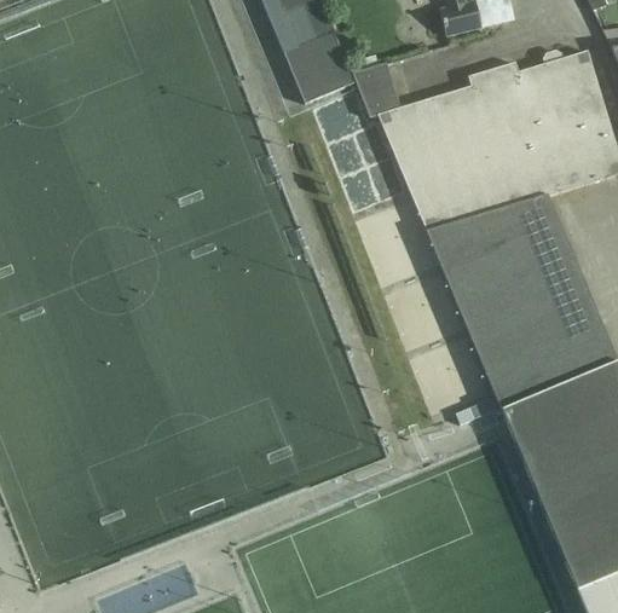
[(335,29),(322,0),(260,0),(306,102),(354,80),(333,30),(335,29)]
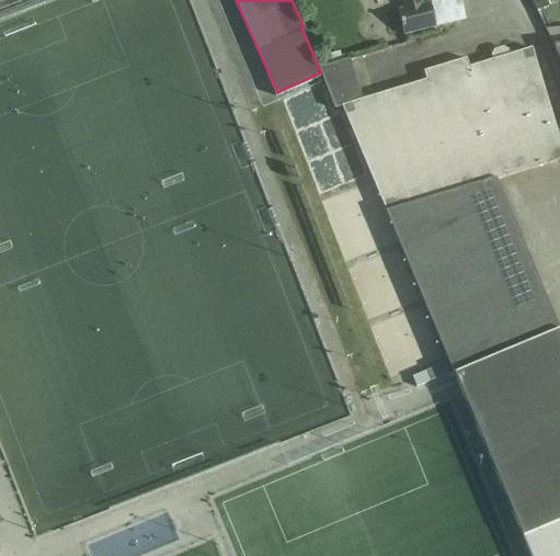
[(436,22),(431,0),(423,0),(404,4),(399,6),(404,30),(436,22)]
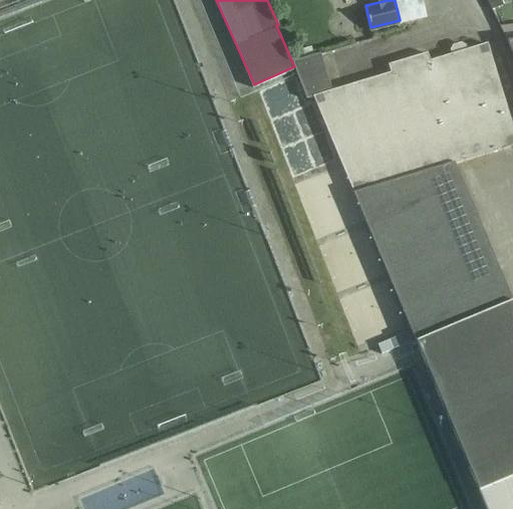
[(415,333),(410,335),(418,352),(420,351),(423,350),(490,508),(512,508),(512,295),(456,161),(512,143),(512,121),(488,40),(467,46),(466,42),(462,40),(454,42),(452,46),(453,50),(431,57),(428,49),(389,61),(392,69),(332,87),(321,51),(293,59),(308,94),(310,94),(415,333)]
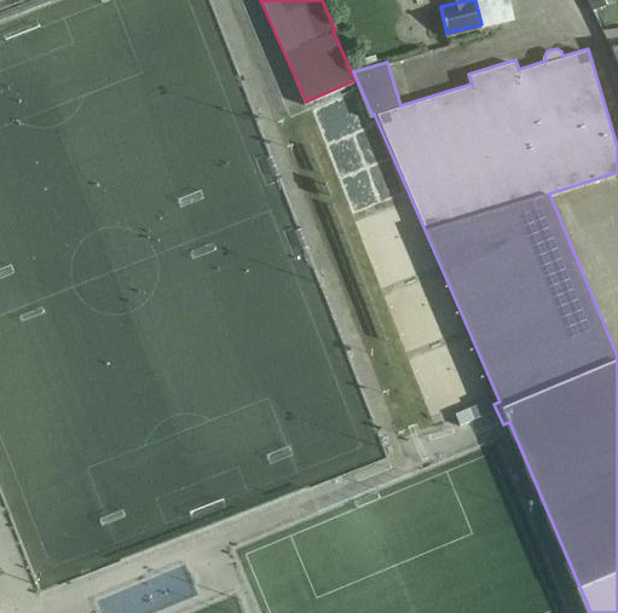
[(376,52),(359,57),(362,67),(379,61),(376,52)]
